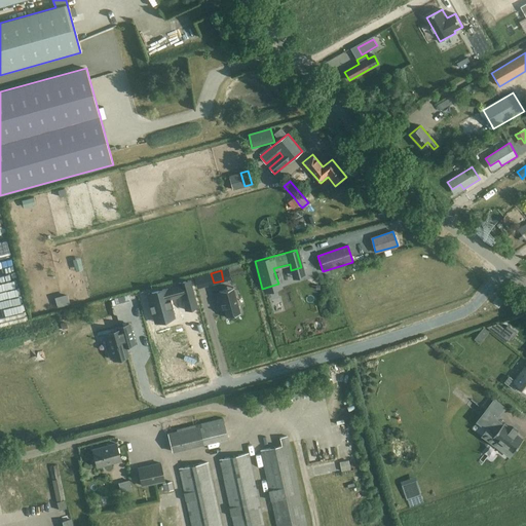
[(178,283),(179,286),(166,290),(166,289),(147,294),(155,323),(174,316),(170,299),(182,295),(185,309),(196,306),(189,279),(178,283)]
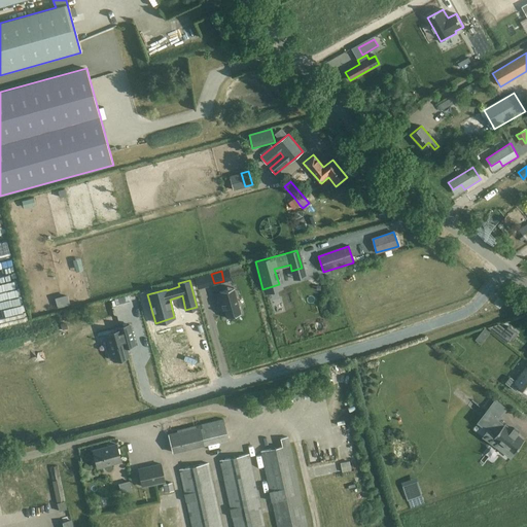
[(237,287),(218,292),(222,310),(223,310),(227,309),(230,317),(244,313),(237,287)]
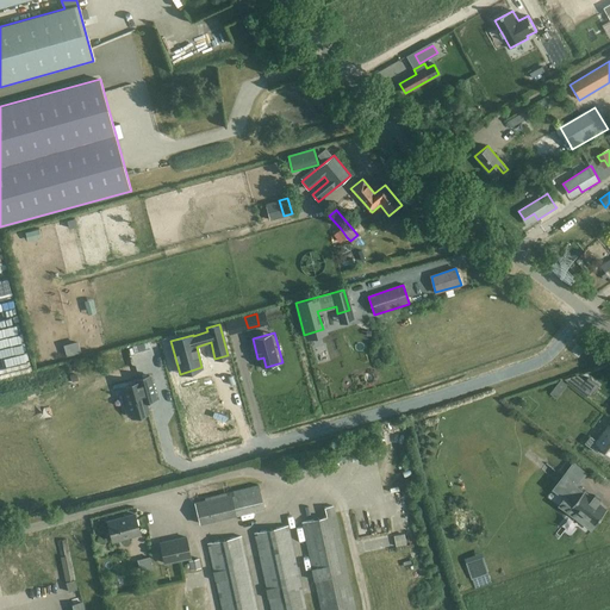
[(135,353),(150,349),(148,342),(132,347),(135,353)]
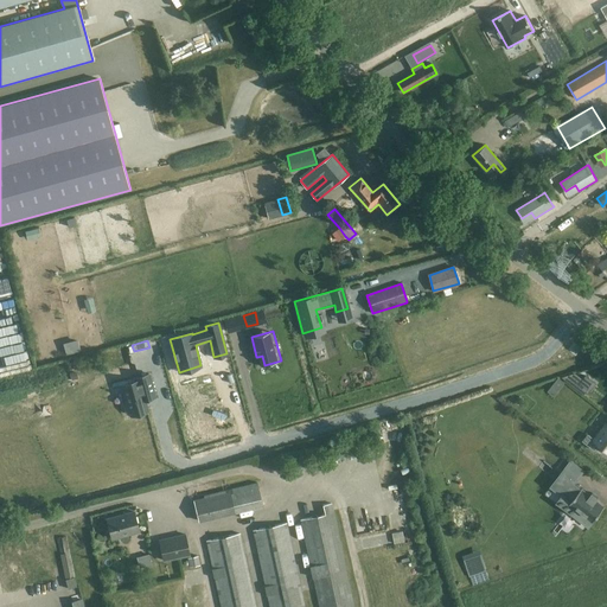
[(157,396),(151,372),(133,377),(134,381),(121,384),(131,415),(149,409),(146,400),(157,396)]
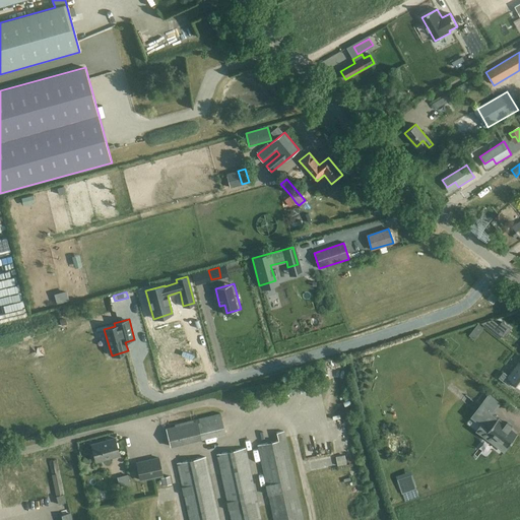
[(500,326),(494,321),(483,324),(491,330),(501,338),(504,334),(501,331),(498,328),(499,327),(500,326)]
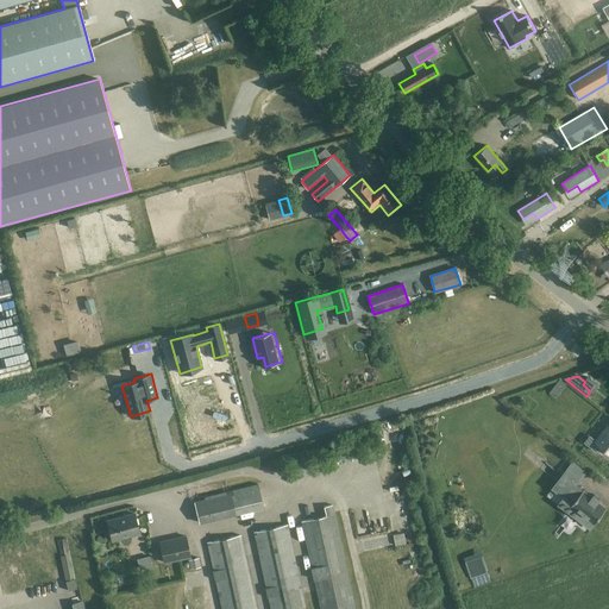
[(592,381),(588,377),(585,382),(584,383),(583,384),(586,388),(592,381)]
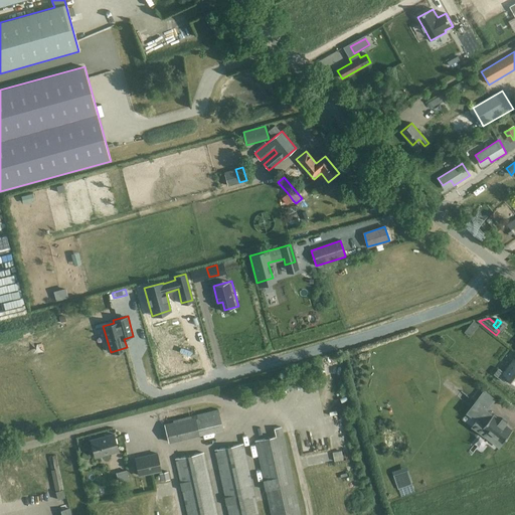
[(470,325),(476,330),(479,325),(474,321),(470,325)]
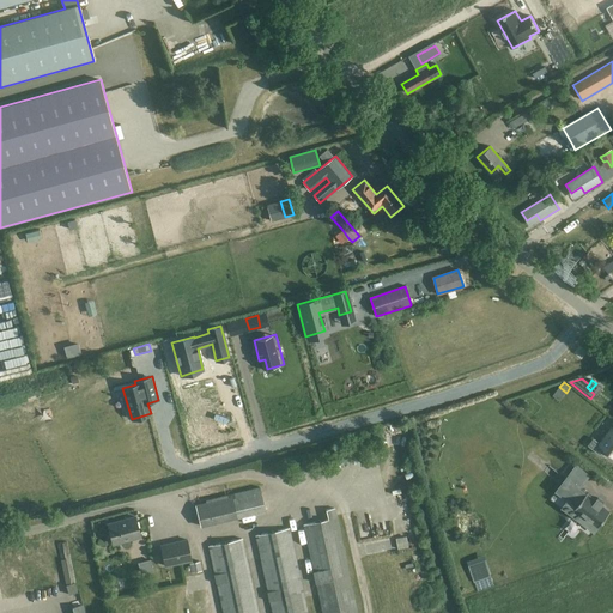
[(612,429),(601,444),(594,438),(588,445),(600,455),(605,448),(612,454),(612,429)]
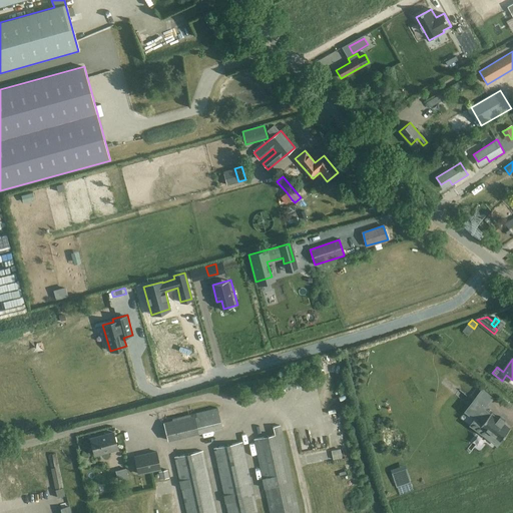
[(491,414),(490,413),(485,409),(489,404),(494,398),(483,389),(478,396),(461,417),(498,445),(511,429),(504,423),(506,421),(501,417),(499,419),(491,413),(491,414)]
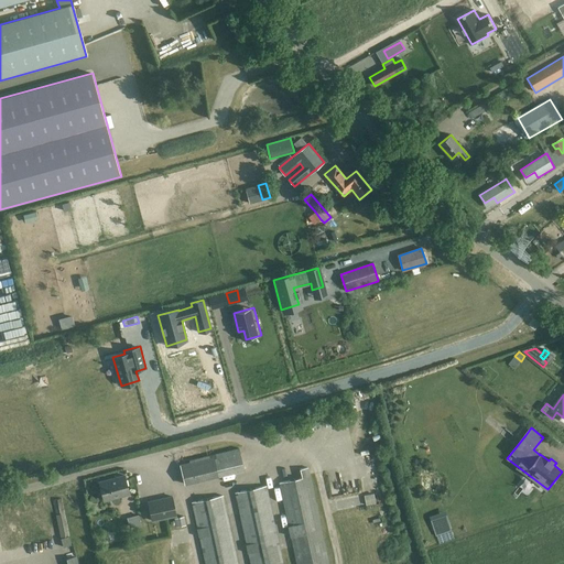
[(190,462),(180,464),(184,484),(243,469),(238,448),(190,459),(190,462)]
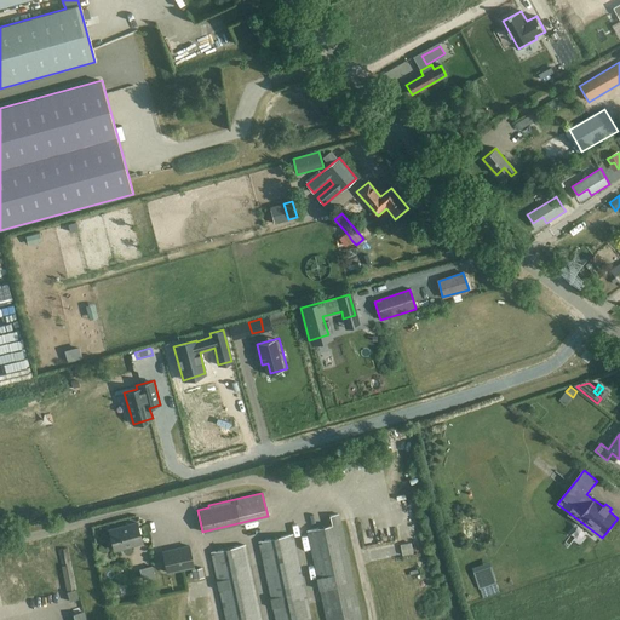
[(332,524),(306,529),(326,619),(362,619),(360,604),(350,564),(349,564),(338,514),(329,516),(332,524)]
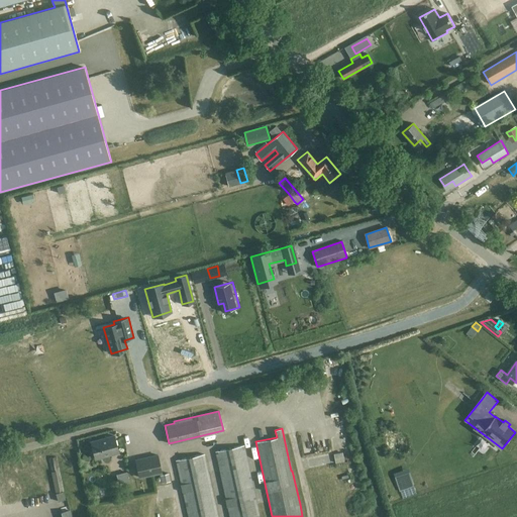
[(114,435),(91,441),(96,460),(119,454),(114,435)]
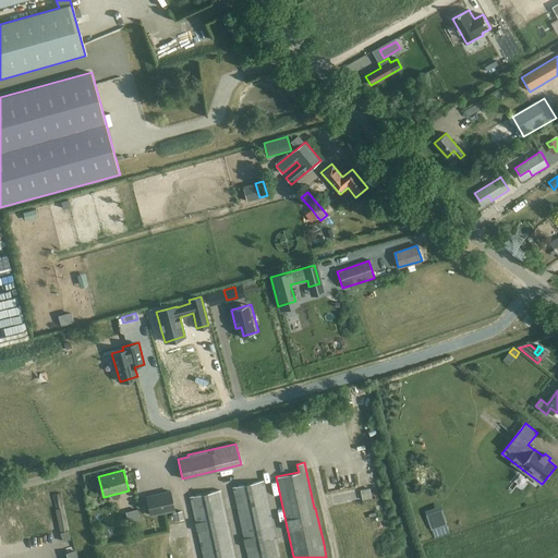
[(263,480),(232,486),(244,541),(247,557),(280,557),(277,541),(273,518),(271,518),(263,480)]
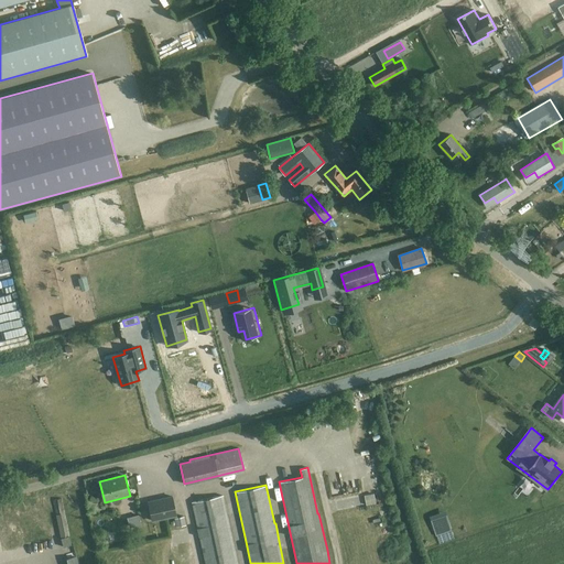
[(171,496),(148,501),(152,523),(176,518),(171,496)]
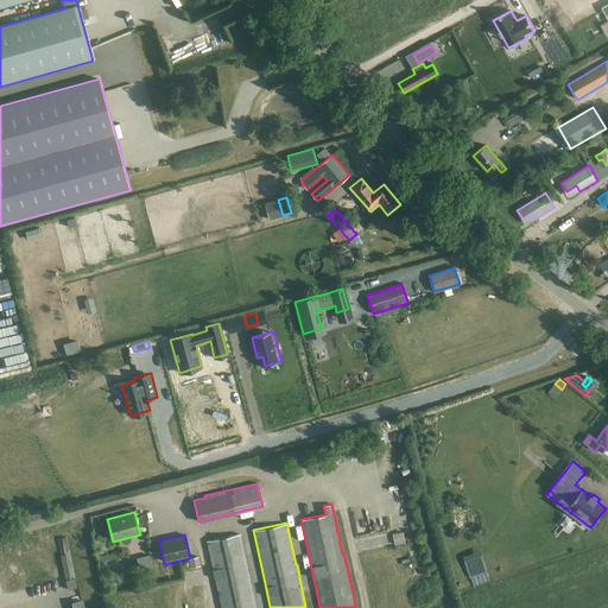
[(241,534),(207,542),(221,607),(257,607),(253,589),(249,574),(241,534)]
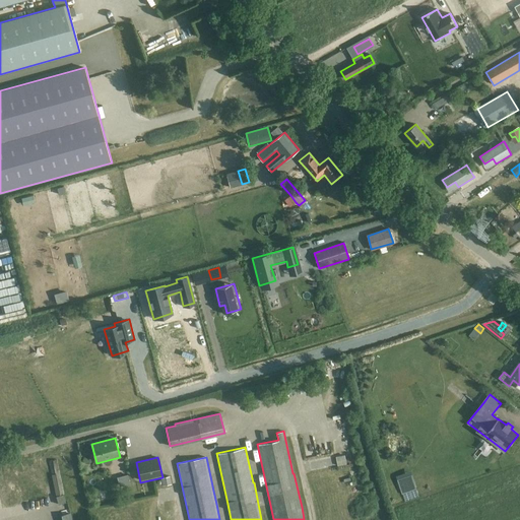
[(56,494),(64,493),(57,459),(50,460),(56,494)]
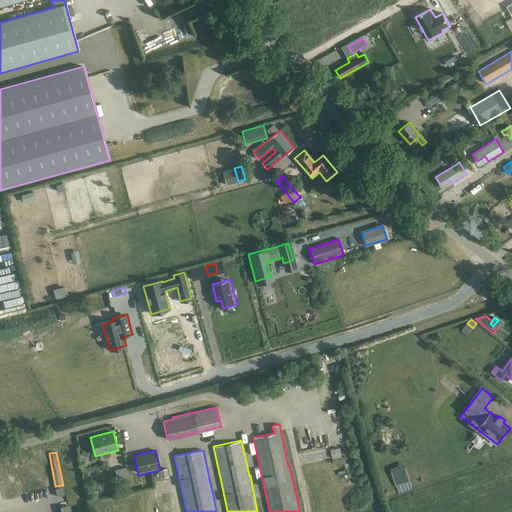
[(340,456),(331,458),(334,469),(343,466),(340,456)]
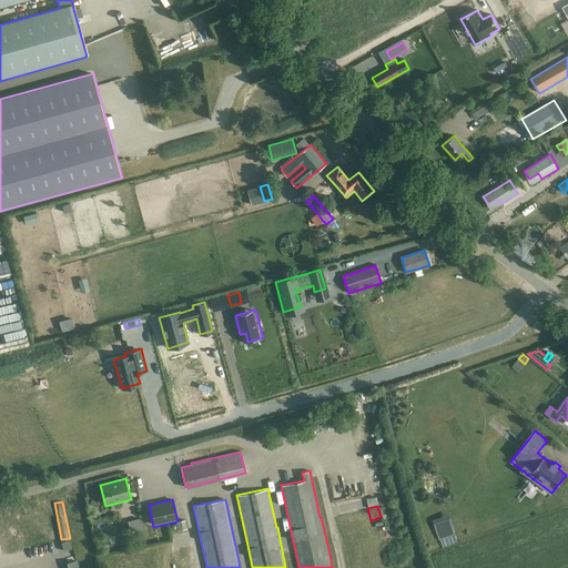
[(439,538),(454,534),(449,519),(435,524),(439,538)]
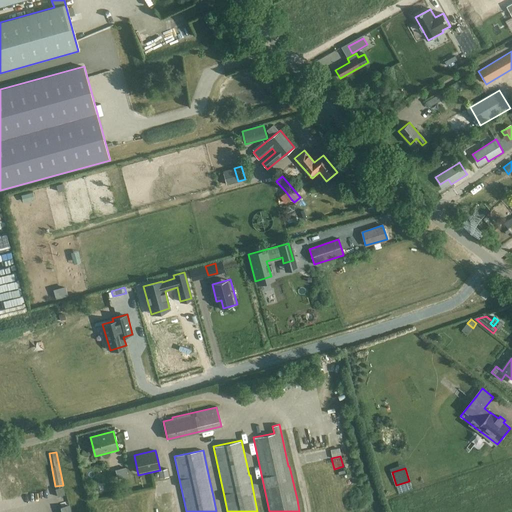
[(168,476),(167,469),(158,471),(160,478),(168,476)]
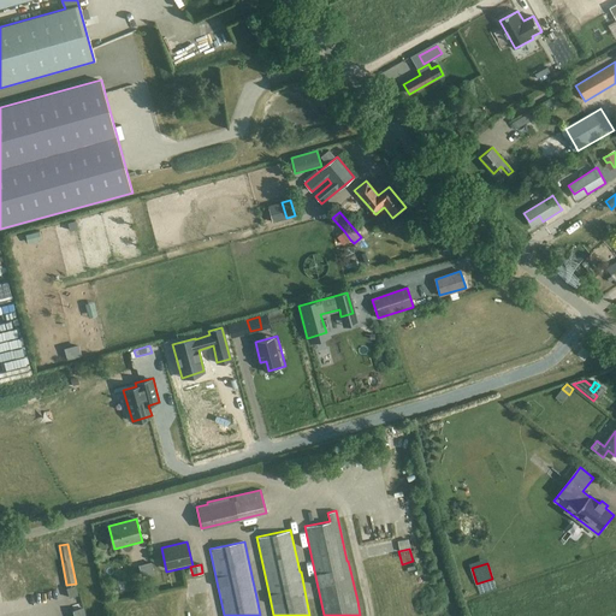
[(76,584),(66,585),(69,597),(78,596),(76,584)]
